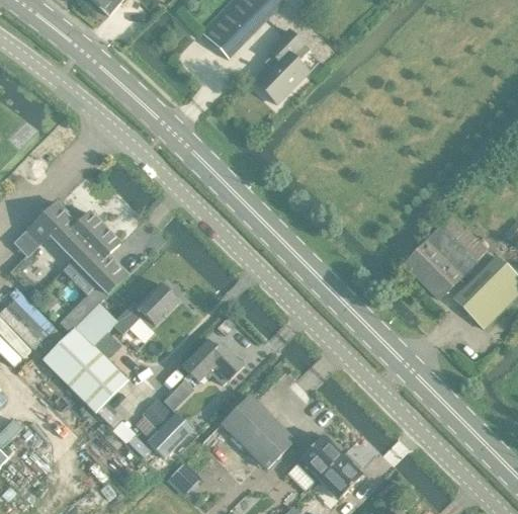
[(93,0),(103,9),(108,14),(121,0),(93,0)]
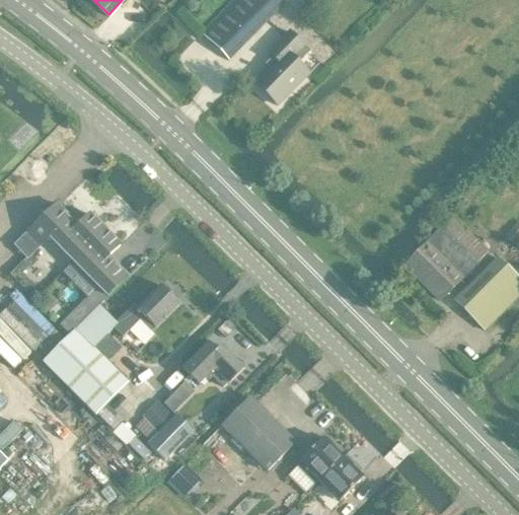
[(231,0),(201,31),(228,58),(285,0),(231,0)]
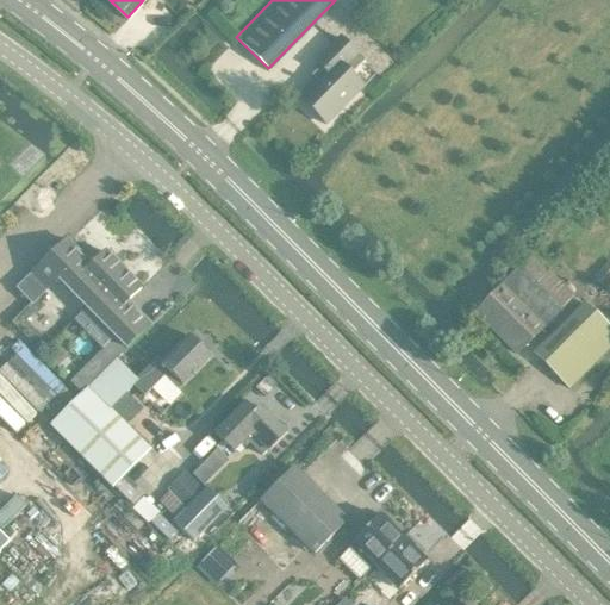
[(316,60),(324,68),(298,94),(327,122),(362,83),(349,70),(362,57),(356,51),(341,35),(316,60)]
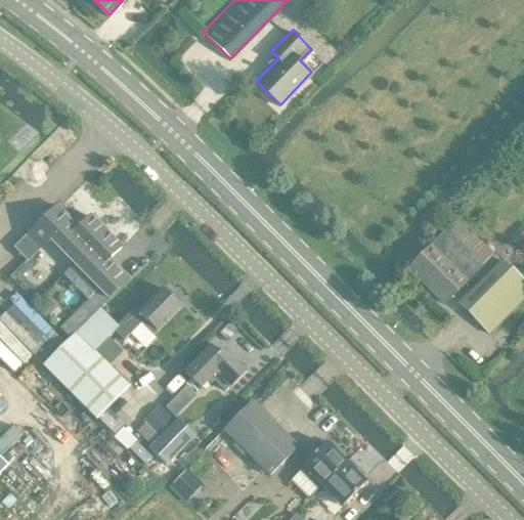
[(44,242),(49,236),(73,261),(105,229),(90,213),(78,225),(56,204),(31,228),(44,242)]
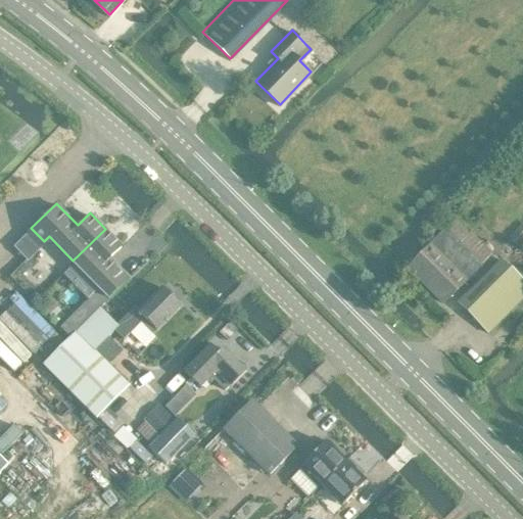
[(445,228),(431,242),(409,266),(443,301),(481,264),(445,228)]
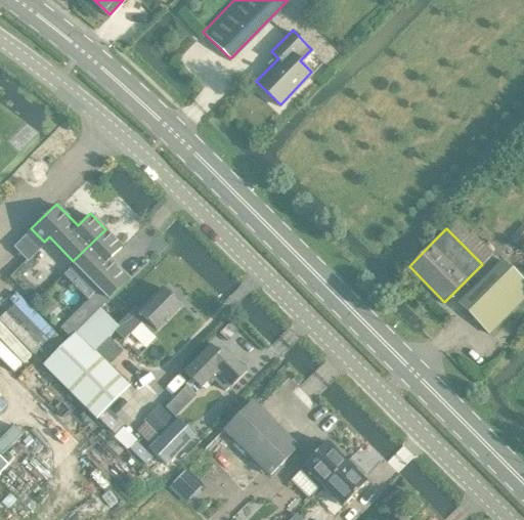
[(73,261),(107,297),(129,277),(108,257),(121,245),(105,229),(73,261)]
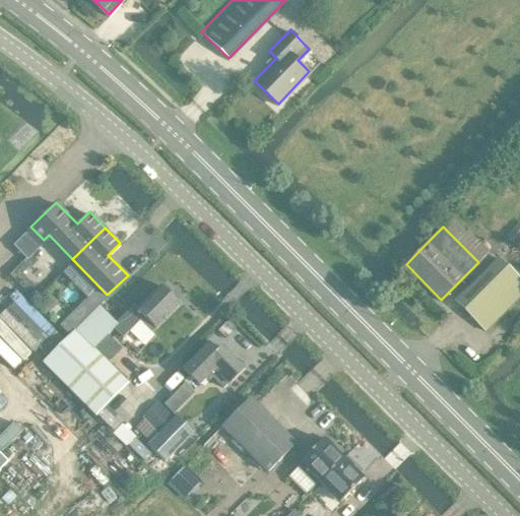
[(455,300),(485,329),(519,294),(519,277),(499,256),(455,300)]
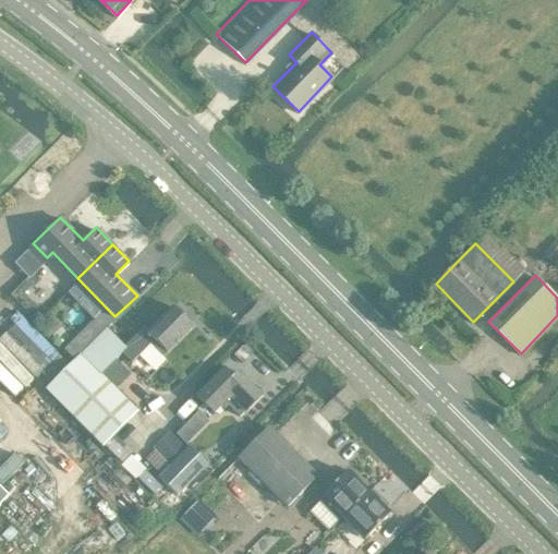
[(126,347),(122,350),(132,360),(150,340),(162,352),(166,349),(167,350),(193,324),(172,304),(149,328),(145,324),(129,340),(124,345),(126,347)]
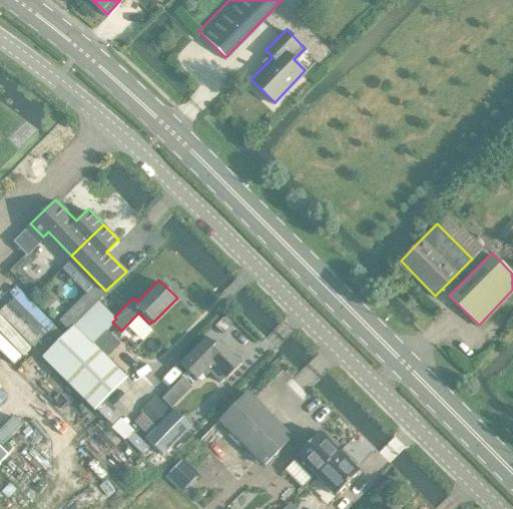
[(97,301),(74,325),(92,342),(112,322),(116,319),(114,317),(97,301)]
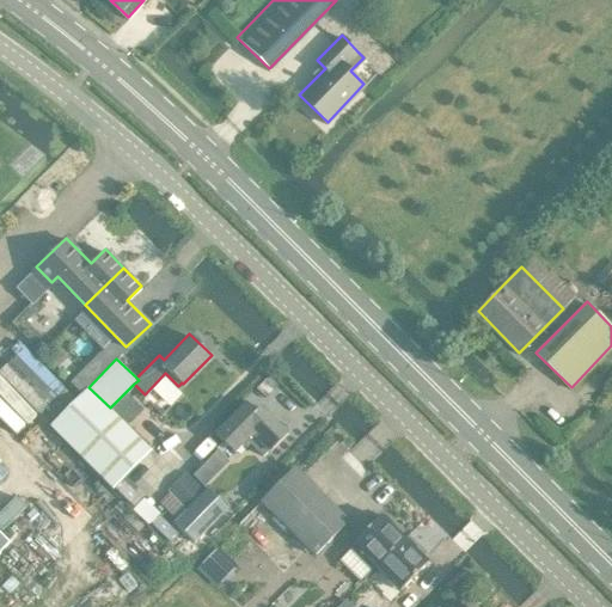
[(61,412),(49,423),(50,424),(55,429),(112,486),(151,448),(111,408),(110,408),(89,387),(87,386),(61,412)]
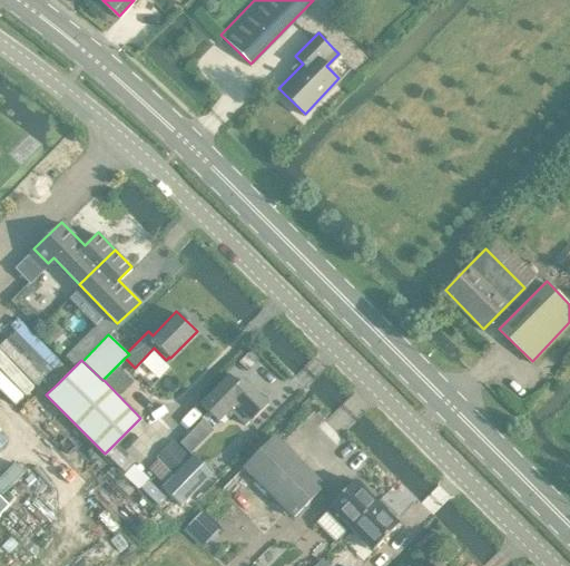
[(249,418),(251,419),(268,402),(244,378),(237,383),(228,374),(200,402),(218,420),(229,408),(244,423),(249,418)]
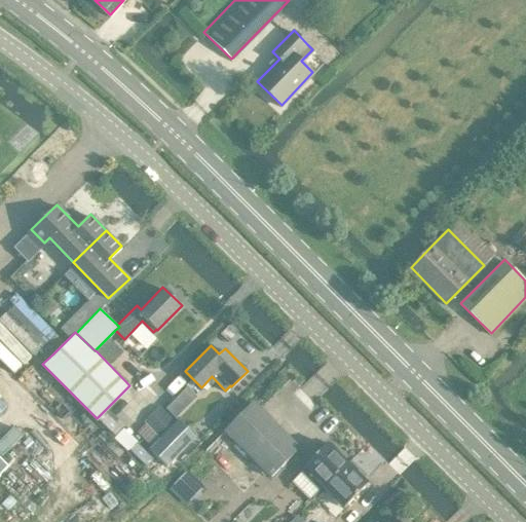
[(165,407),(176,416),(185,407),(176,397),(165,407)]
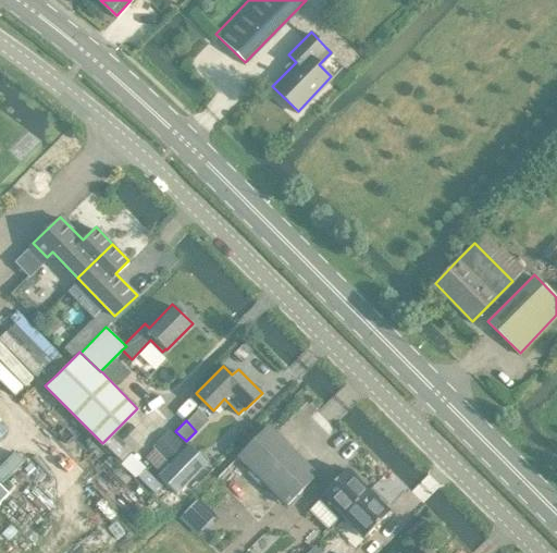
[(237,455),(286,504),(318,474),(268,425),(237,455)]
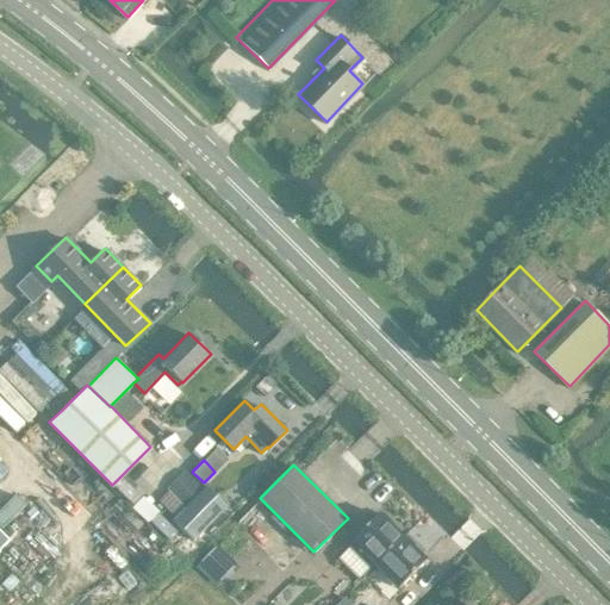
[(184,506),(173,517),(192,537),(203,526),(225,504),(205,485),(184,506)]
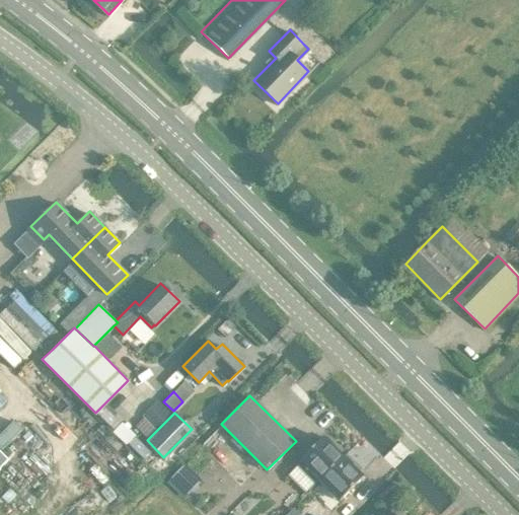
[(300,460),(319,480),(343,456),(322,437),(300,460)]
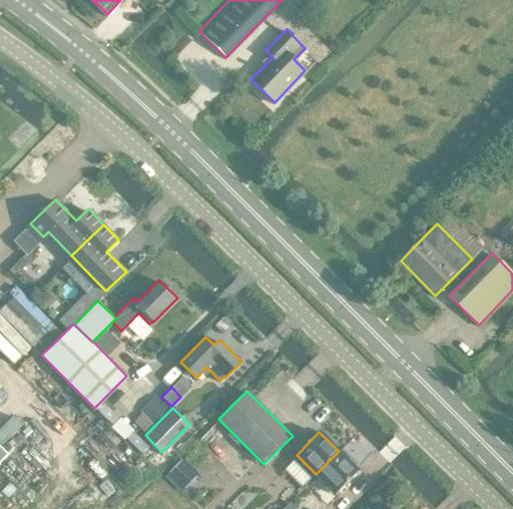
[(339,451),(316,474),(336,494),(358,471),(339,451)]
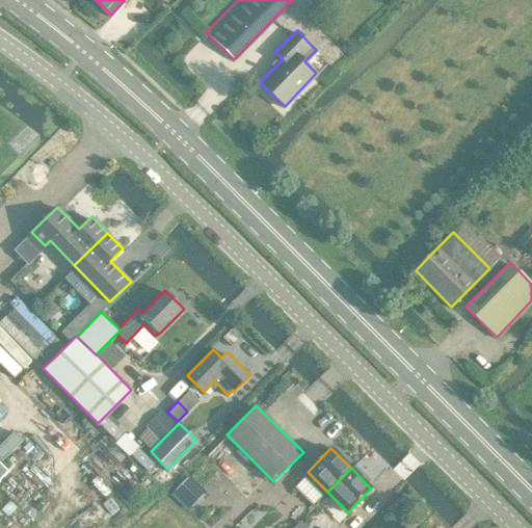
[(176,490),(187,501),(198,489),(188,478),(176,490)]
